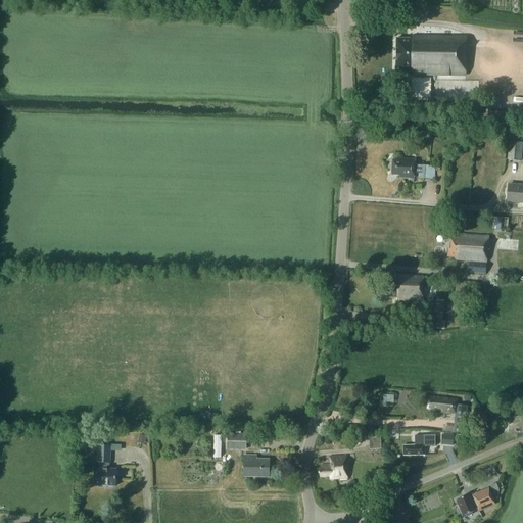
[(420,7),(408,6),(408,17),(419,17),(420,7)]
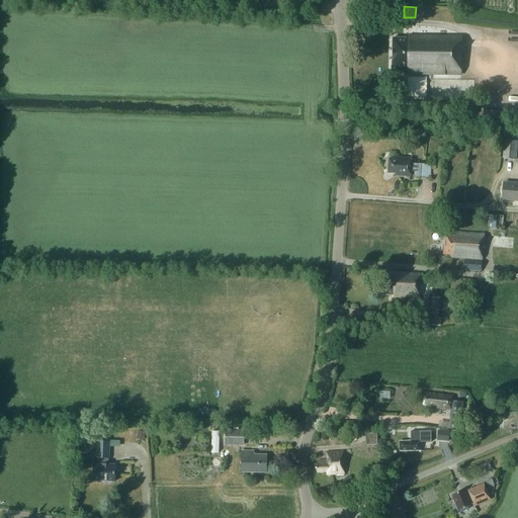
[(462,36),(408,35),(408,38),(394,38),(393,70),(407,71),(407,75),(461,76),(462,36)]
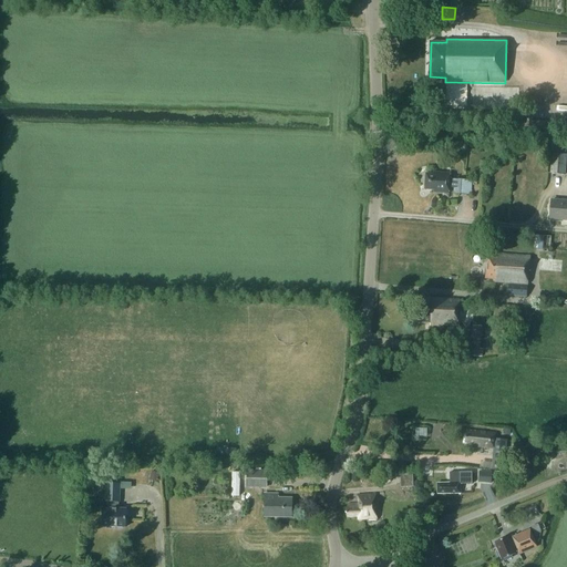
[(565,174),(566,155),(553,154),(552,173),(565,174)]
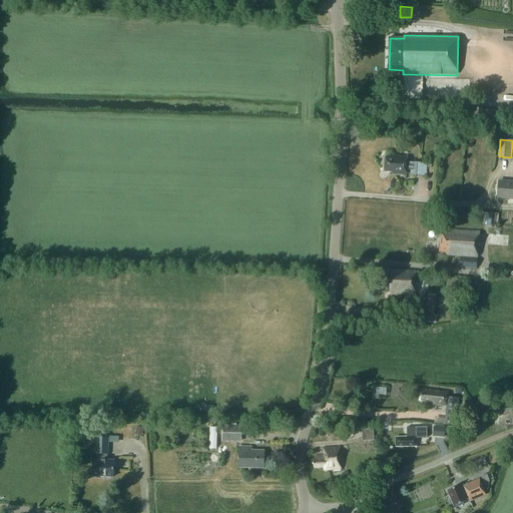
[(406,169),(411,170),(410,175),(426,176),(427,163),(408,162),(408,156),(392,155),(392,157),(385,157),(384,171),(397,172),(397,174),(406,175),(406,169)]
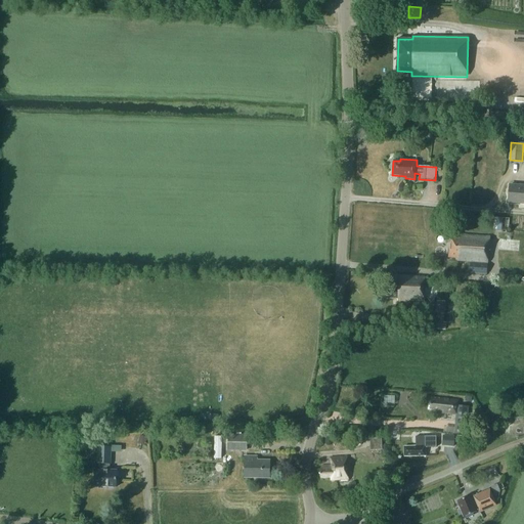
[(523,203),(523,186),(510,185),(509,202),(523,203)]
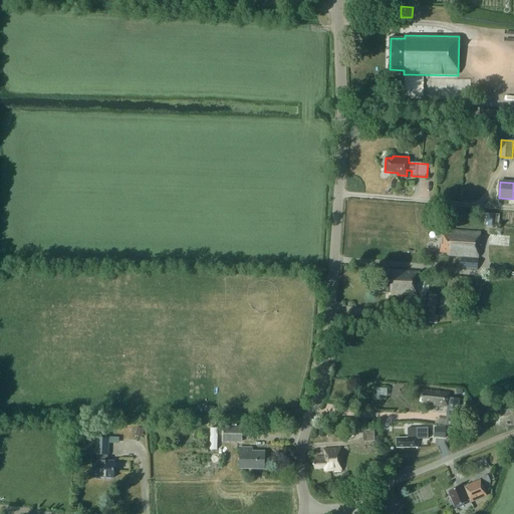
[(478,213),(477,225),(499,227),(500,215),(478,213)]
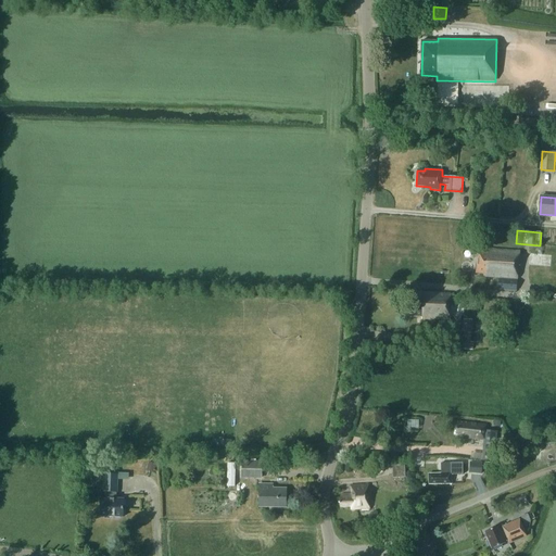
[(478,248),(476,274),(483,274),(483,276),(498,278),(518,279),(520,252),(478,248)]
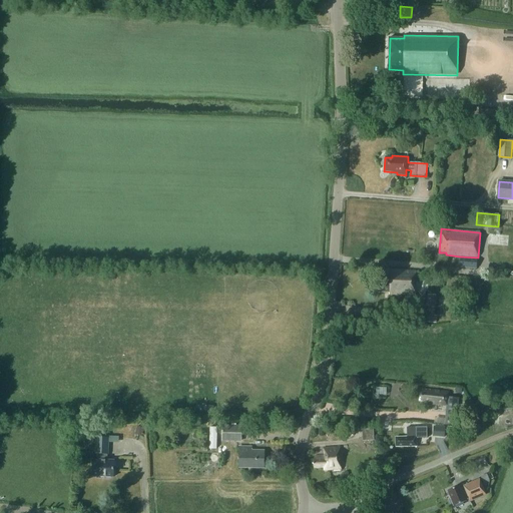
[(460,258),(459,269),(477,271),(478,258),(473,258),(460,257),(460,258)]
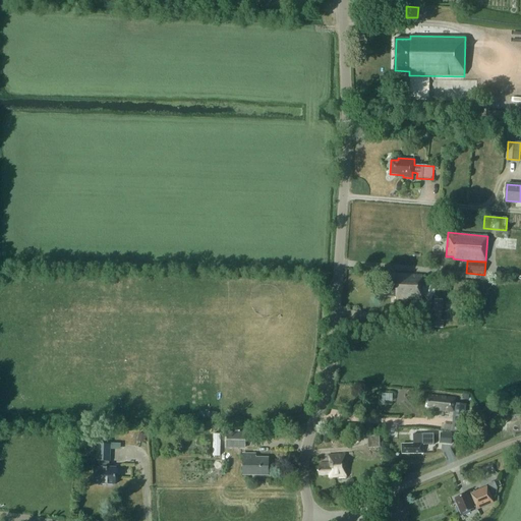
[(422,276),(392,275),(392,287),(382,286),(382,297),(396,297),(396,299),(422,300),(422,276)]
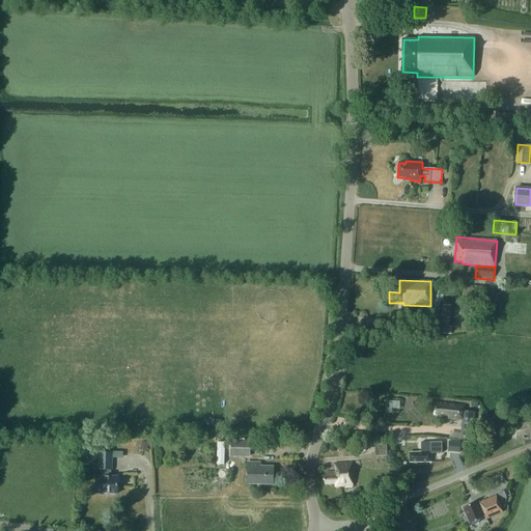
[(451,305),(442,305),(441,327),(450,327),(451,305)]
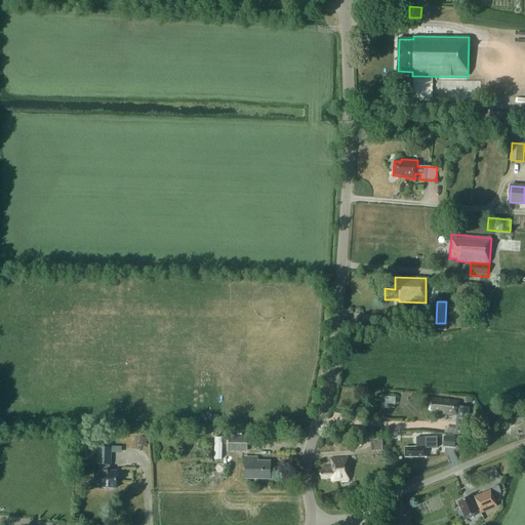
[(458,415),(456,435),(468,436),(471,407),(459,406),(459,402),(433,399),(432,410),(443,411),(443,413),(458,415)]
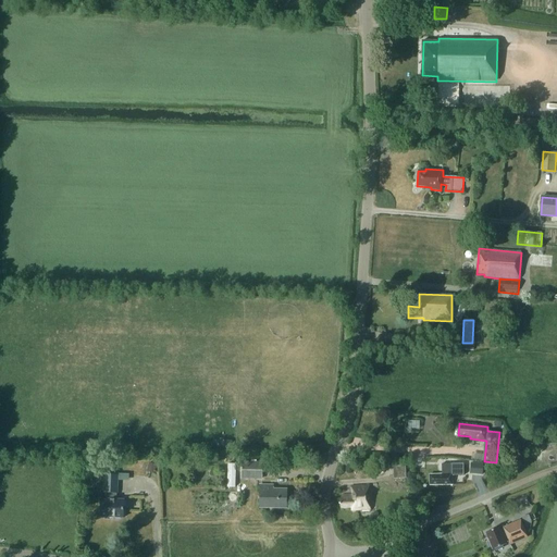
[(262,461),(243,461),(242,480),(262,480),(262,461)]
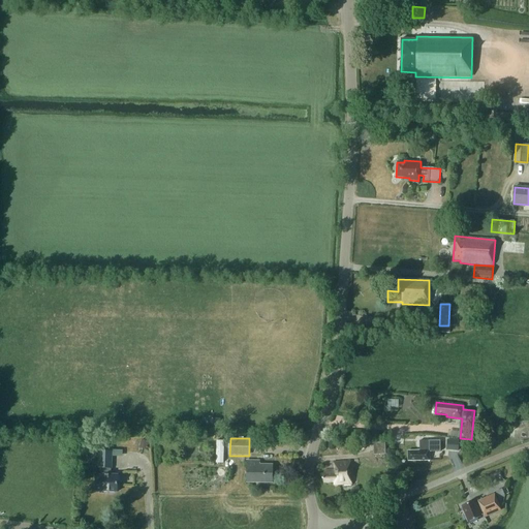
[(447,439),(446,450),(458,452),(459,440),(447,439)]
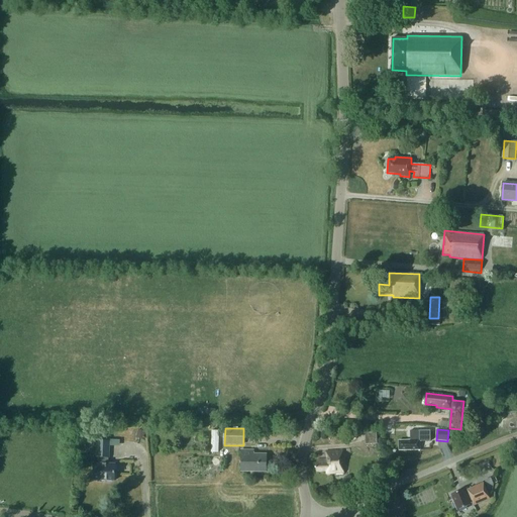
[(145,432),(138,430),(136,437),(143,439),(145,432)]
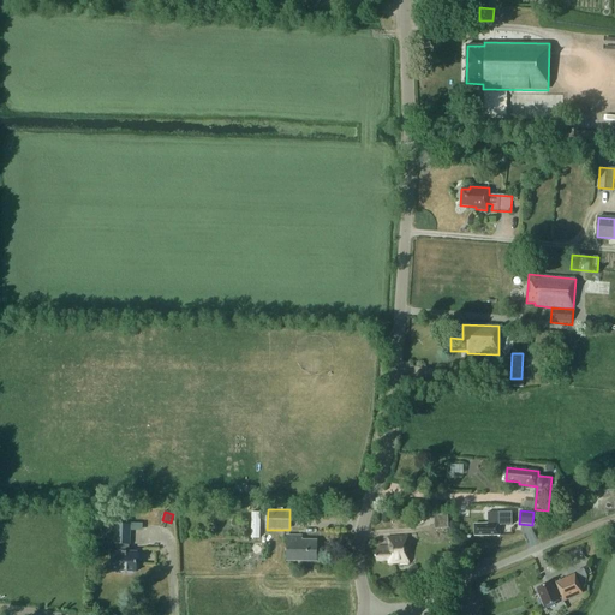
[(475,524),(475,536),(499,535),(499,525),(512,525),(512,512),(488,513),(488,524),(475,524)]
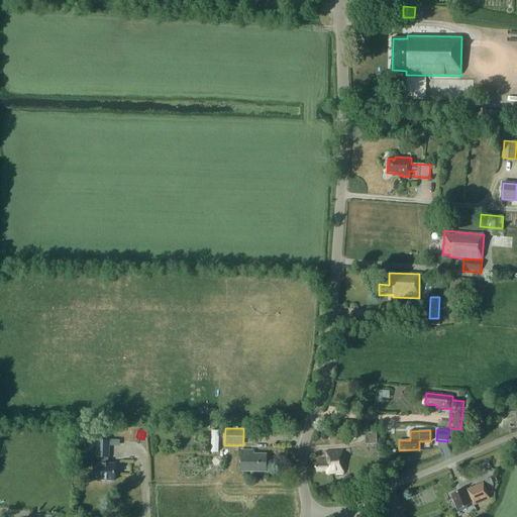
[(377,443),(377,433),(365,433),(366,443),(377,443)]
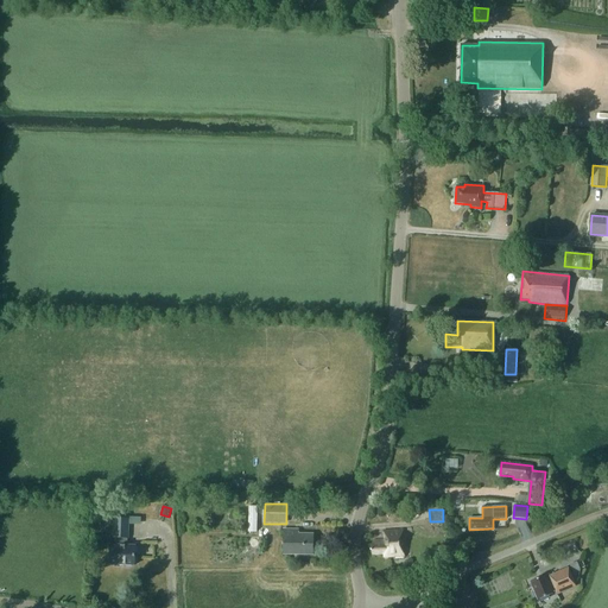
[(109,564),(135,565),(135,545),(127,545),(127,538),(128,538),(128,519),(114,519),(114,538),(115,538),(115,545),(111,545),(109,564)]
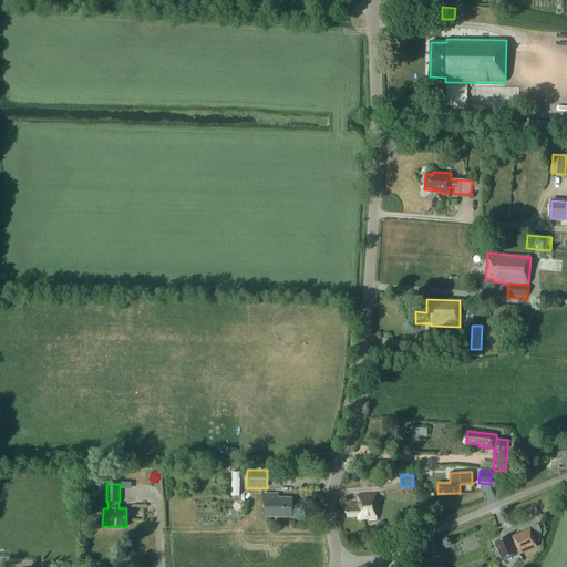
[(266,494),(266,516),(291,516),(291,498),(278,498),(278,494),(266,494)]
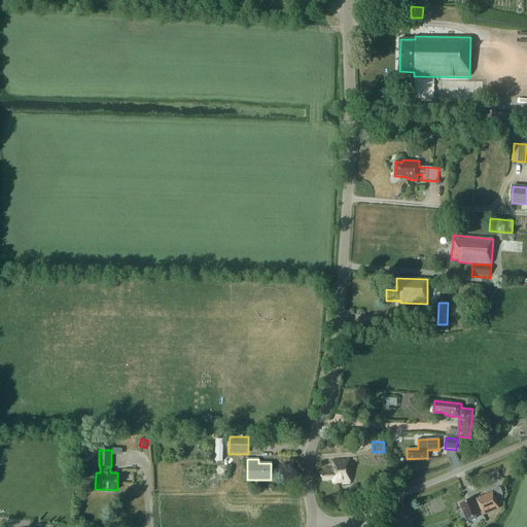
[(331,460),(332,468),(324,468),(325,471),(321,471),(321,481),(332,480),(332,483),(341,482),(341,484),(350,483),(349,459),(331,460)]
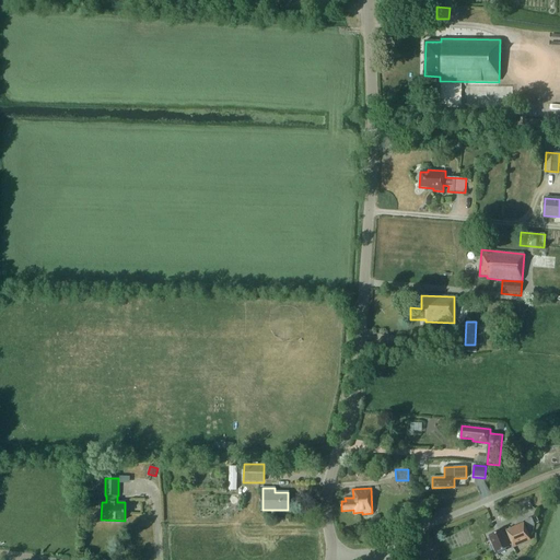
[(513,548),(531,540),(524,523),(506,531),(505,528),(488,536),(496,552),(512,546),(513,548)]
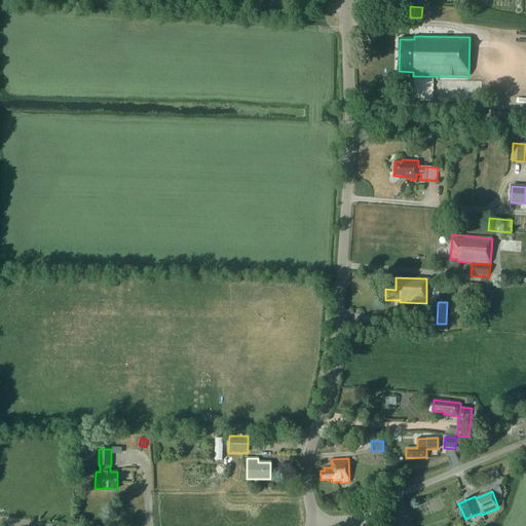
All buildings are outlined.
